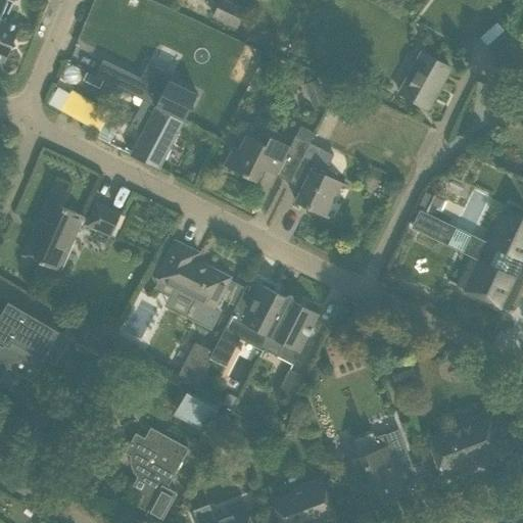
[(0,0),(0,59),(5,61),(10,49),(16,46),(13,40),(18,27),(4,20),(13,1),(11,0),(0,0)]
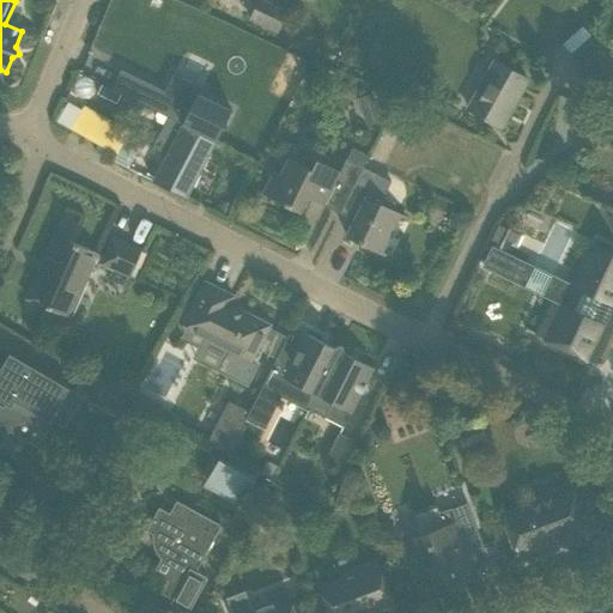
[(258,0),(249,19),(278,32),(287,11),(265,0),(258,0)]
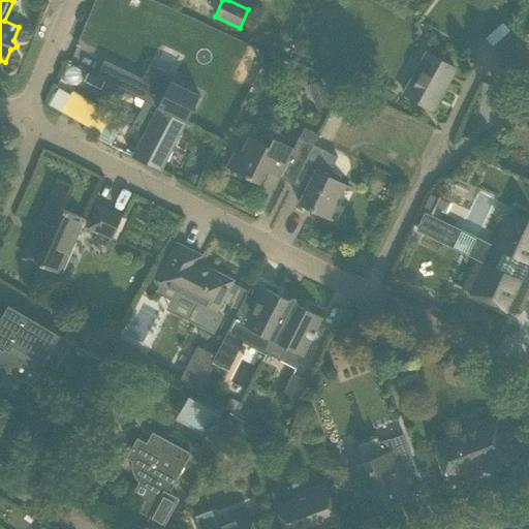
[(488,35),(485,38),(493,47),(520,78),(523,74),(526,78),(528,74),(528,54),(502,23),(488,35)]
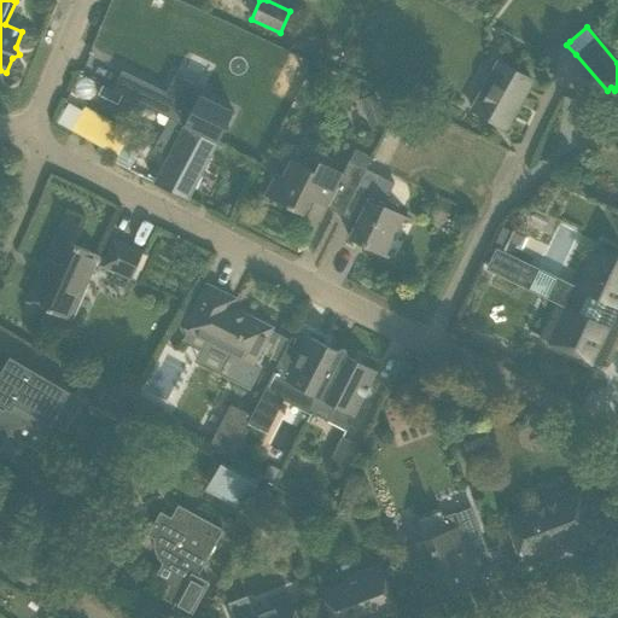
[(496,62),(471,109),(505,128),(531,81),(496,62)]
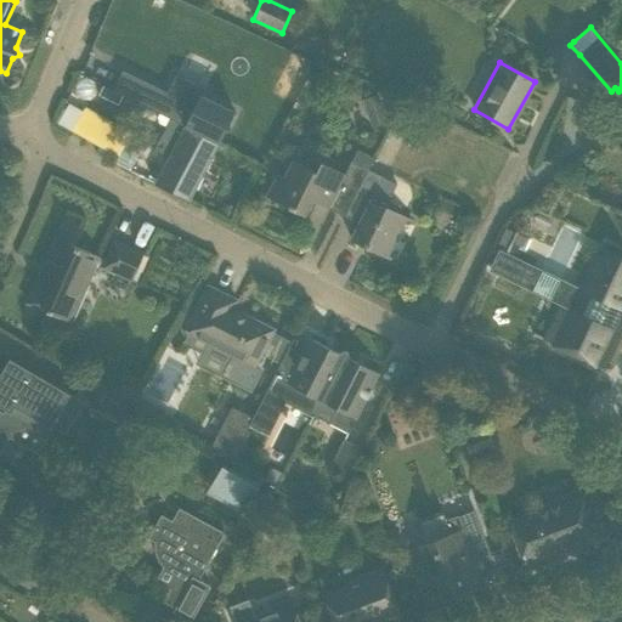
[(123,69),(113,90),(141,105),(150,108),(173,120),(218,142),(233,112),(202,96),(205,90),(176,75),(168,92),(152,84),(123,69)]
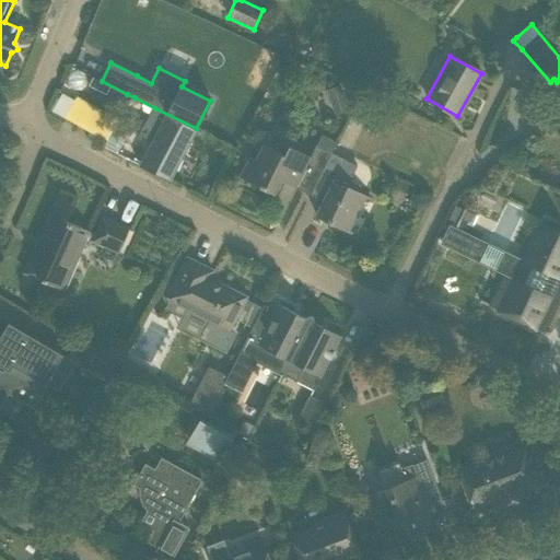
[(61,93),(51,111),(63,118),(65,117),(73,101),(61,93)]
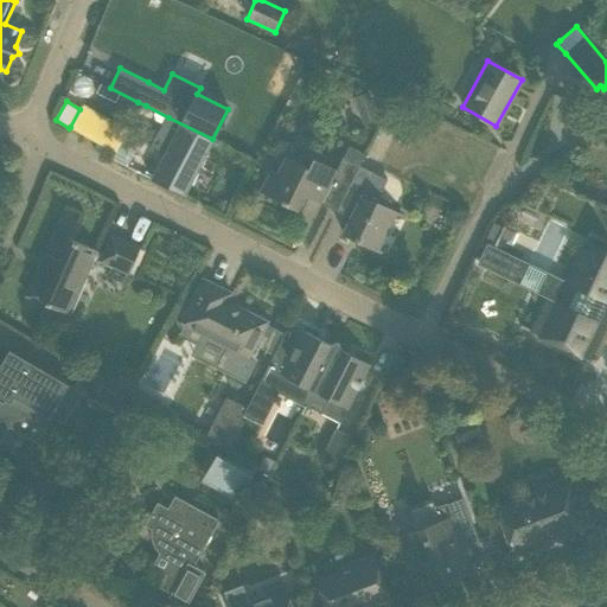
[(127,131),(82,106),(80,109),(70,127),(69,128),(115,153),(127,131)]
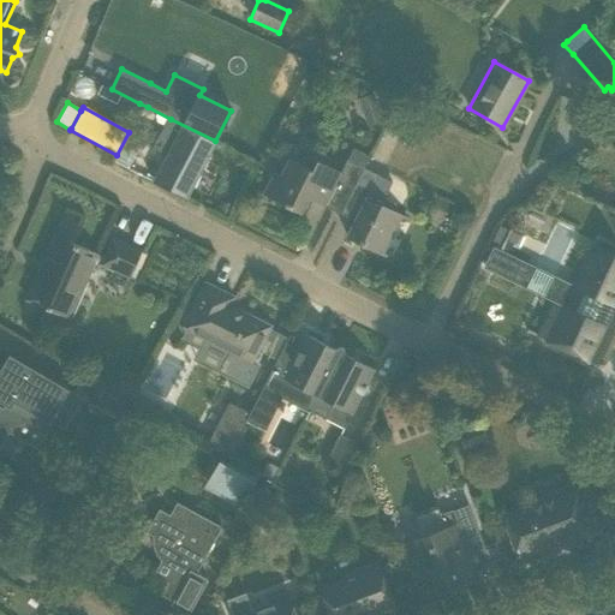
[(402,112),(396,123),(407,129),(413,119),(402,112)]
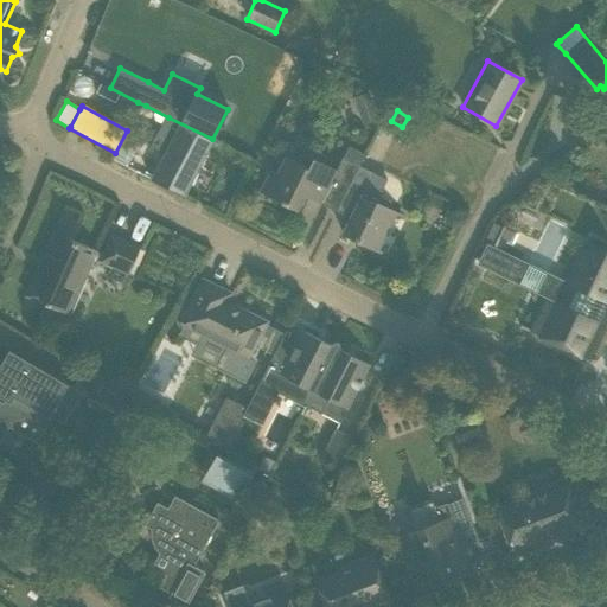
[(195,174),(212,139),(168,117),(152,147),(164,153),(151,179),(184,196),(195,174)]
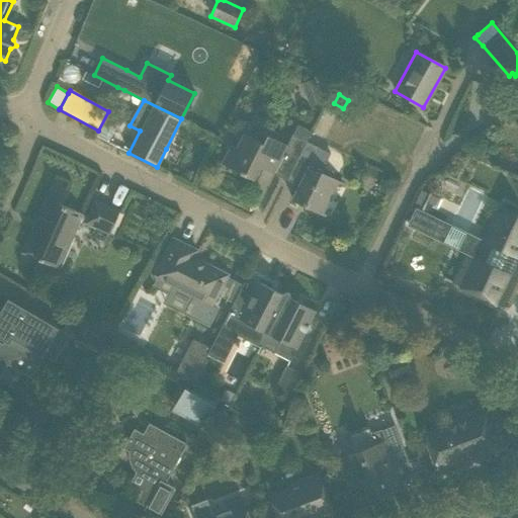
[(286,180),(288,176),(307,141),(311,132),(297,124),(293,135),(291,135),(286,145),(266,135),(262,144),(243,134),(236,148),(231,146),(222,164),(253,179),(259,166),(273,173),(275,169),(288,175),(286,180)]
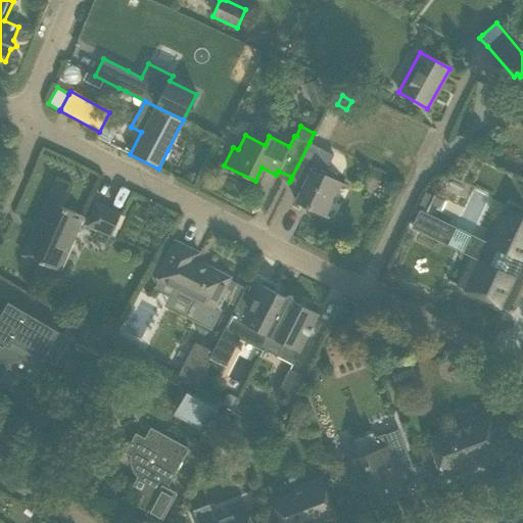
[(310,143),(291,178),(303,184),(295,201),(320,214),(329,195),(336,181),(323,174),(333,154),(322,149),(310,142),(310,143)]
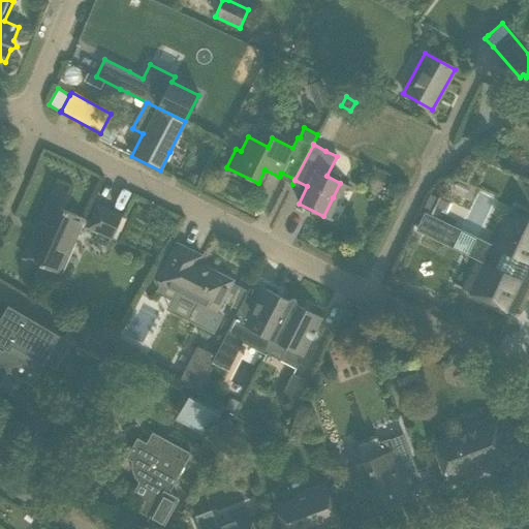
[(51,193),(23,257),(59,274),(84,219),(61,209),(65,199),(51,193)]
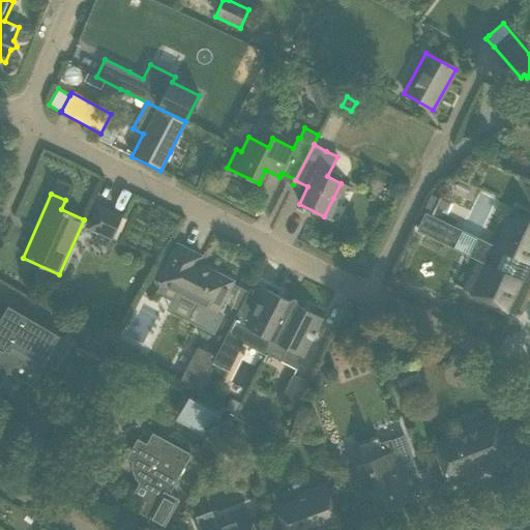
[(431,195),(424,207),(433,211),(439,199),(431,195)]
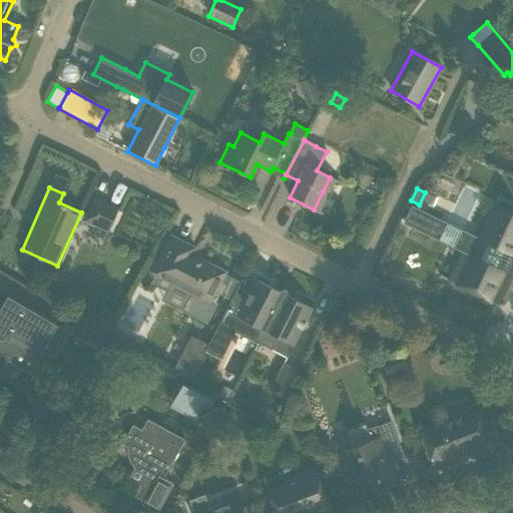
[(108,230),(109,228),(117,210),(94,200),(85,220),(108,230)]
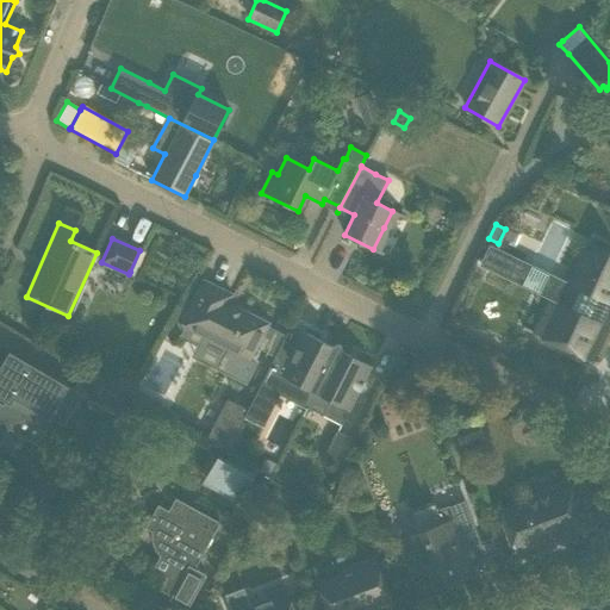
[(490,247),(480,266),(491,271),(490,271),(516,284),(526,265),(497,250),(495,249),(490,247)]
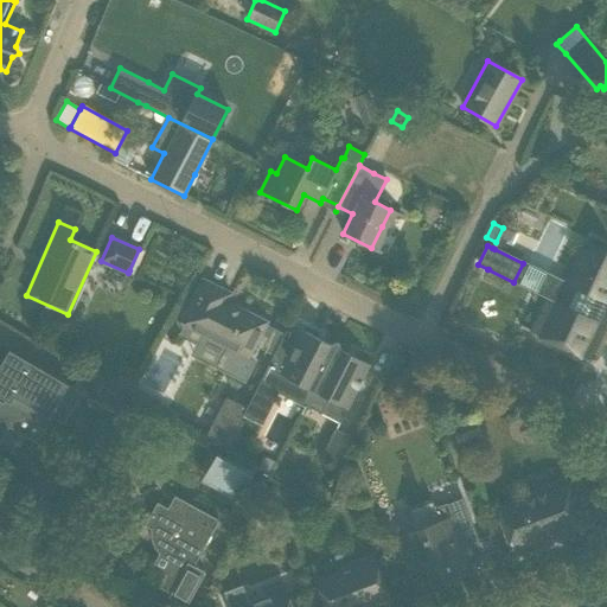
[(521,325),(519,327),(594,363),(595,360),(592,359),(606,328),(604,326),(606,318),(606,263),(583,253),(569,282),(576,286),(576,287),(567,307),(566,310),(544,299),(530,330),(521,325)]
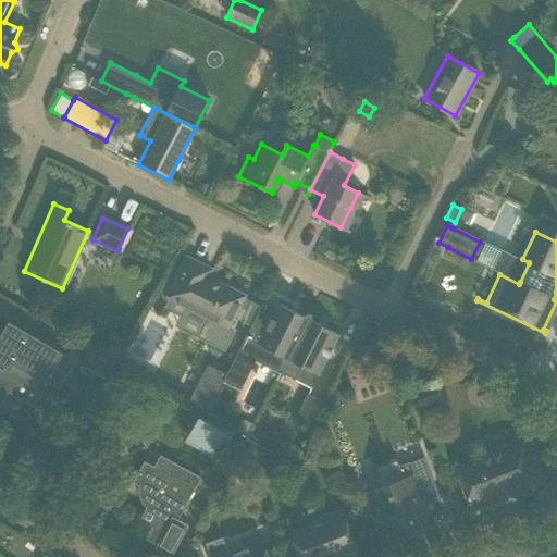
[(227,287),(207,277),(211,270),(186,257),(176,276),(170,288),(174,291),(170,299),(206,318),(196,336),(223,350),(234,331),(227,327),(234,316),(244,297),(244,296),(240,294),(242,292),(229,285),(227,287)]
